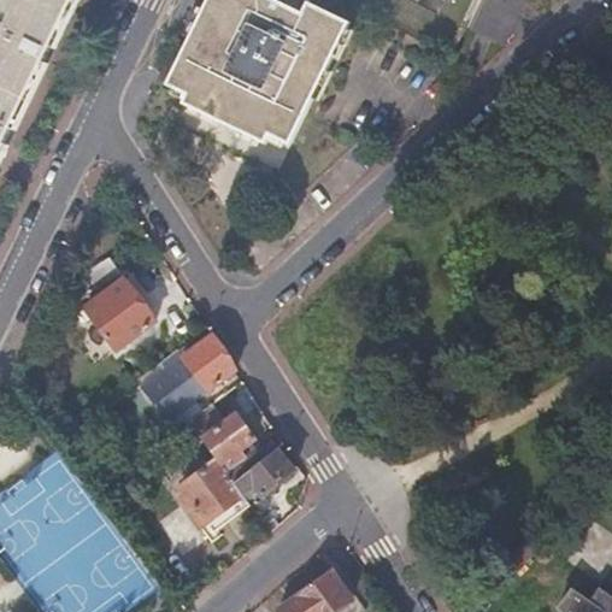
[(0,140),(68,0),(0,0),(0,140)]
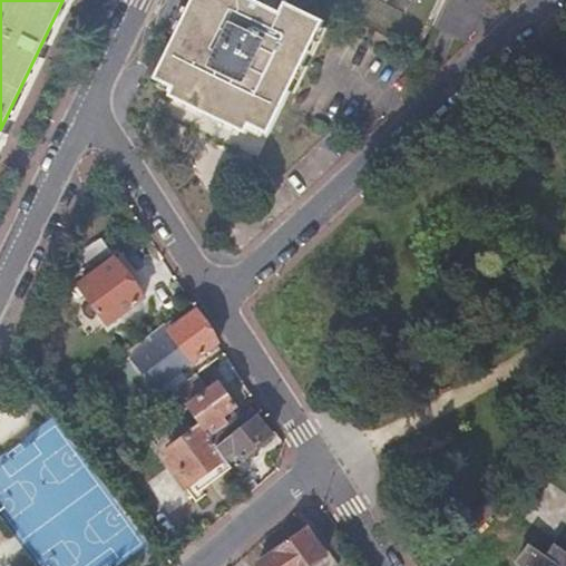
[(189,0),(152,76),(172,85),(167,94),(244,130),(249,124),(269,133),(323,19),(284,0),(280,10),(259,0),(189,0)]
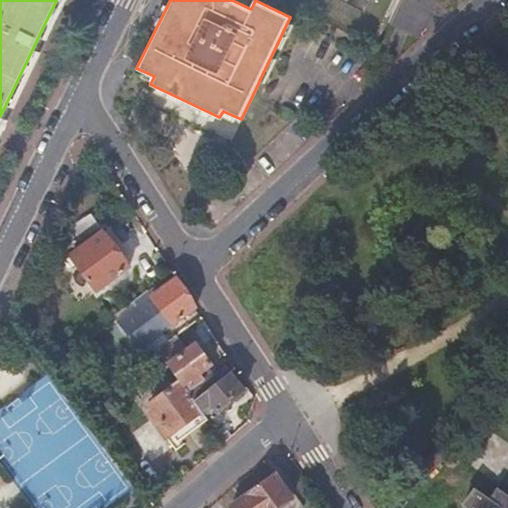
[(78,235),(100,219),(91,209),(69,223),(78,235)]
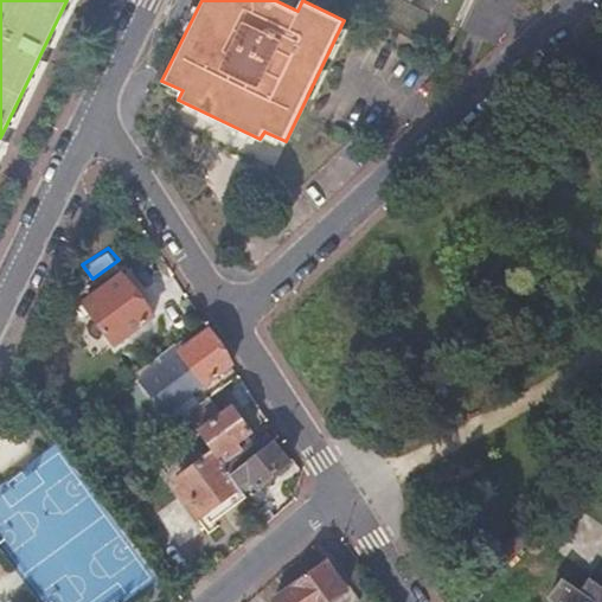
[(152,314),(123,270),(77,302),(107,346),(152,314)]
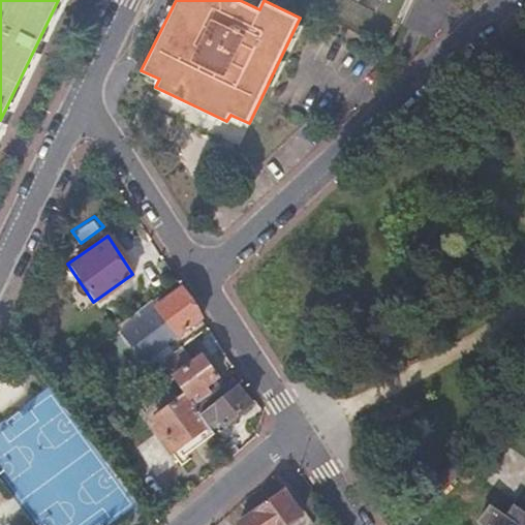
[(179,285),(174,278),(151,296),(156,302),(179,285)]
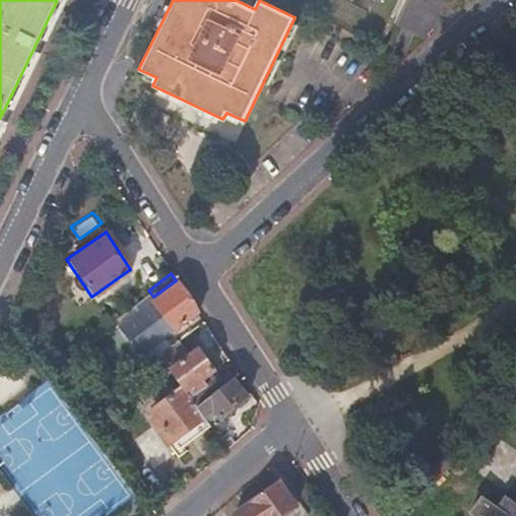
[(194,310),(176,280),(153,297),(120,322),(140,350),(160,335),(194,310)]
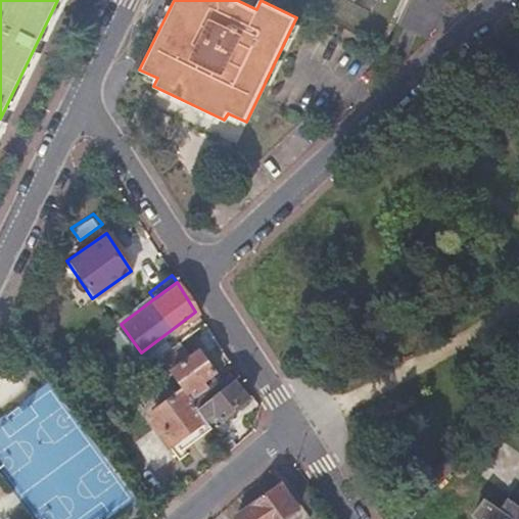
[(159,355),(169,347),(161,337),(141,352),(148,363),(159,355)]
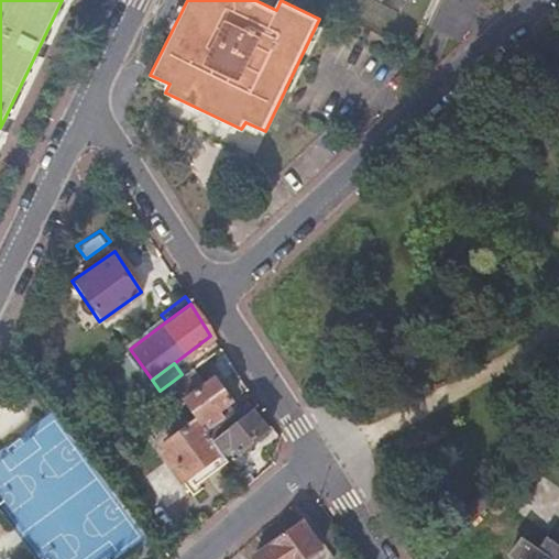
[(188,380),(183,373),(182,374),(172,382),(182,395),(187,391),(183,384),(188,380)]
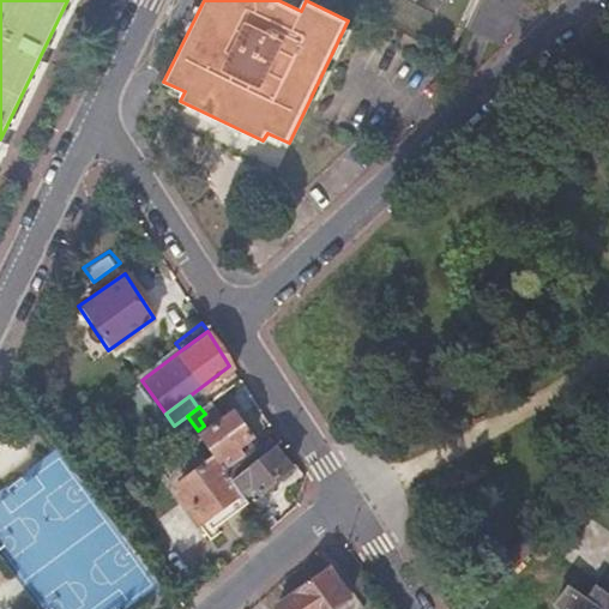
[(203,435),(217,457),(231,478),(260,457),(252,446),(246,450),(242,445),(255,435),(237,410),(203,435)]
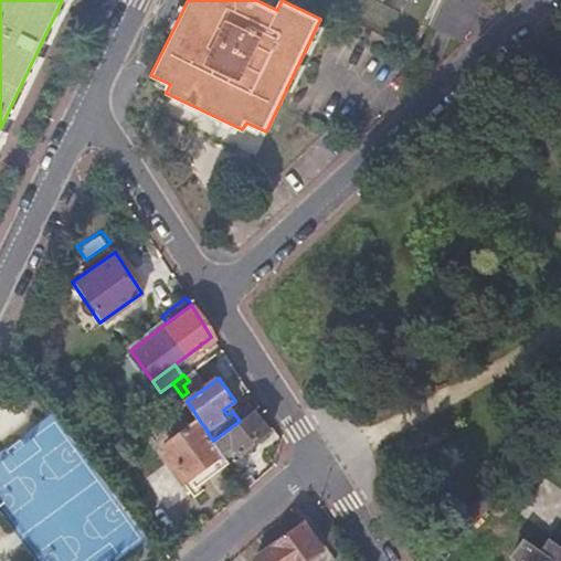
[(169,405),(182,397),(172,383),(160,392),(169,405)]
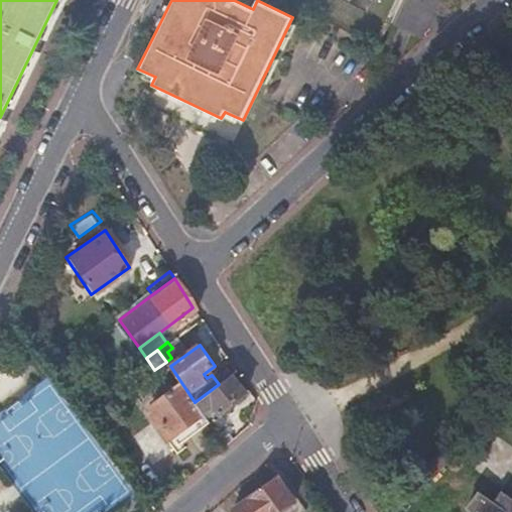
[(130,370),(121,376),(134,393),(142,387),(130,370)]
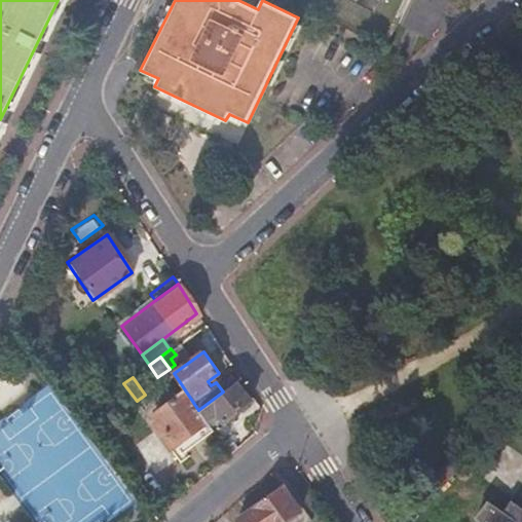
[(198,410),(207,422),(217,415),(223,421),(248,402),(234,382),(223,392),(198,410)]
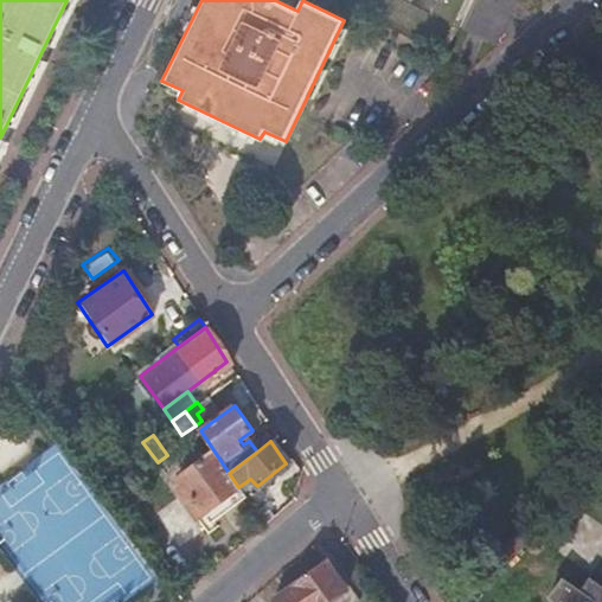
[(203,512),(238,487),(229,473),(215,452),(178,479),(181,484),(175,487),(187,503),(193,499),(203,512)]
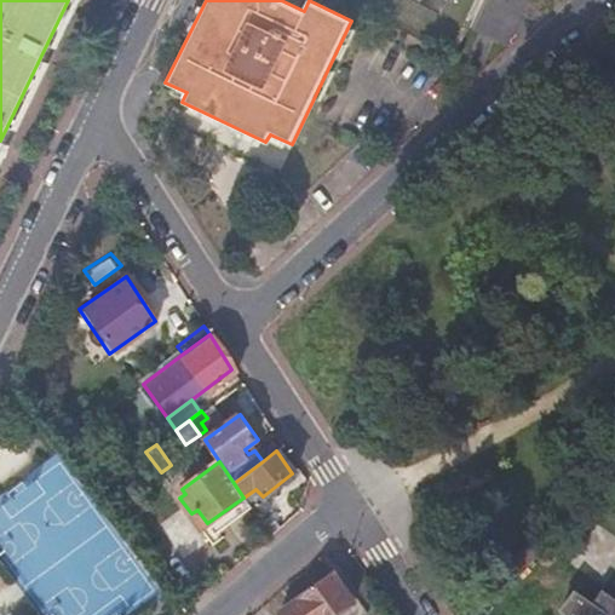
[(327,614),(350,601),(329,569),(275,604),(281,614),(327,614)]
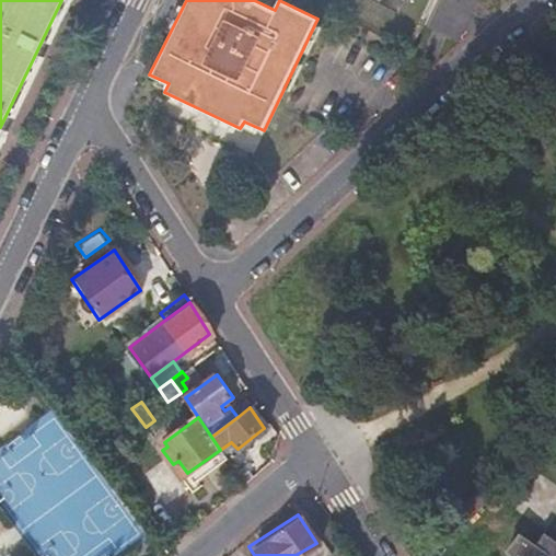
[(555,535),(540,525),(530,539),(552,554),(555,547),(555,535)]
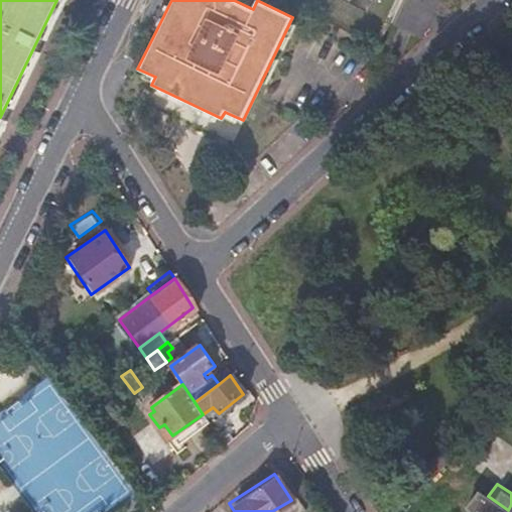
[(511,511),(511,504),(508,510),(488,496),(476,488),(465,503),(478,511),(511,511)]
